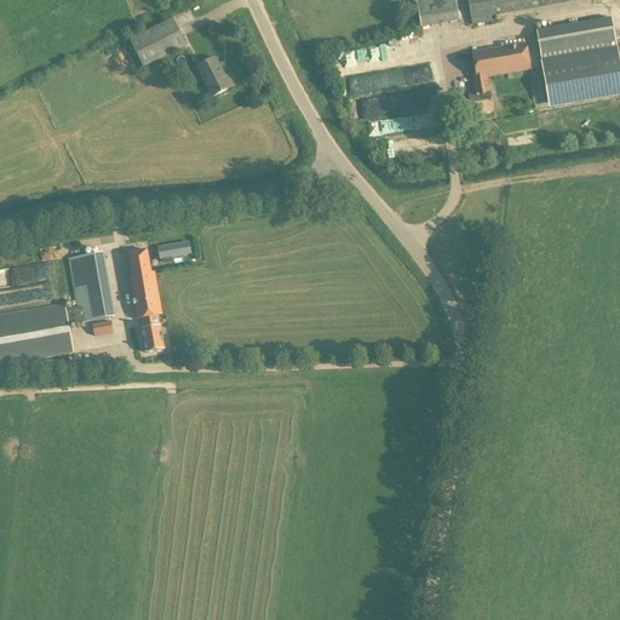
[(459,22),(455,0),(445,0),(449,23),(459,22)]
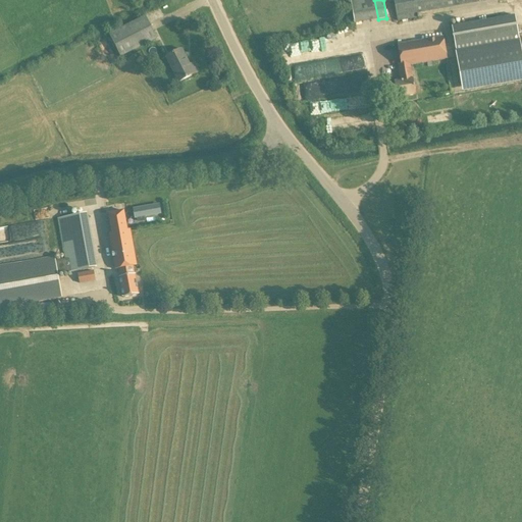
[(394,0),(398,21),(417,17),(413,0),(394,0)]
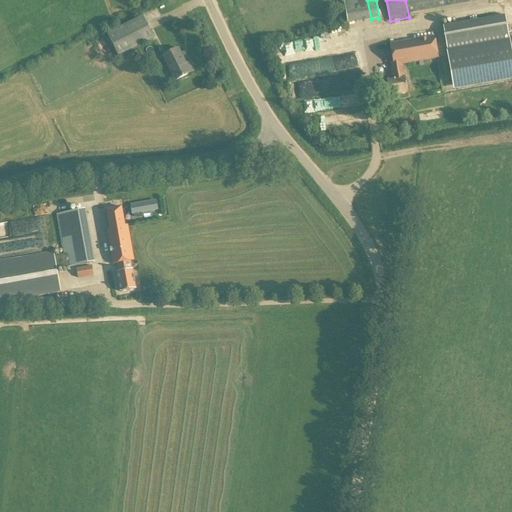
[(143,16),(107,34),(119,56),(154,38),(143,16)]
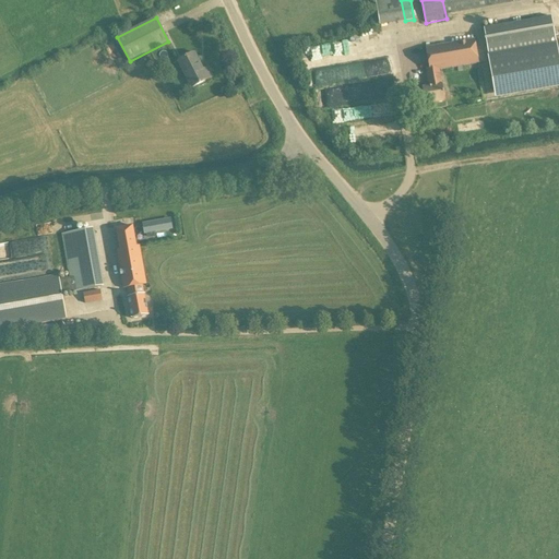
[(441,84),(439,70),(479,63),(475,39),(426,48),(431,80),(428,81),(429,86),(421,87),(425,105),(445,102),(442,84),(441,84)]
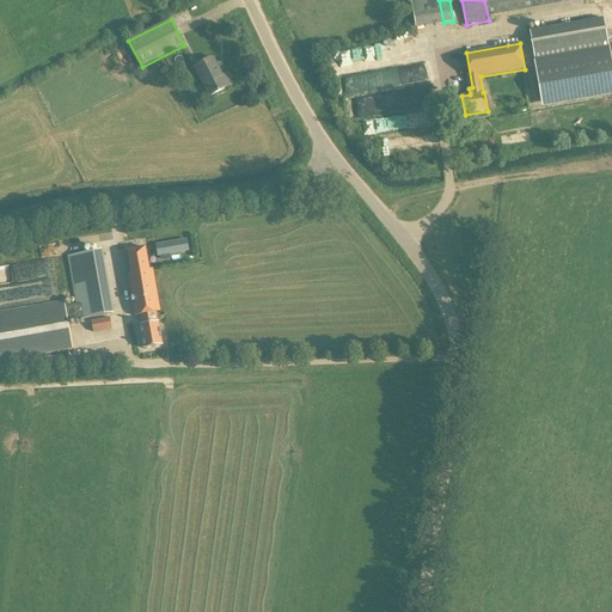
[(233,84),(228,73),(222,75),(213,57),(194,67),(209,97),(233,84)]
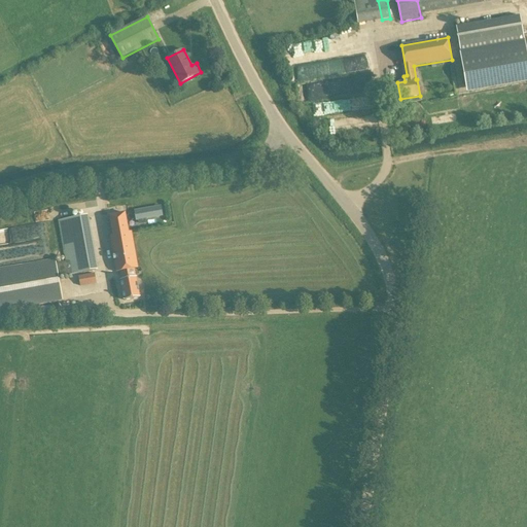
[(499,65),(463,71),(465,83),(501,77),(499,65)]
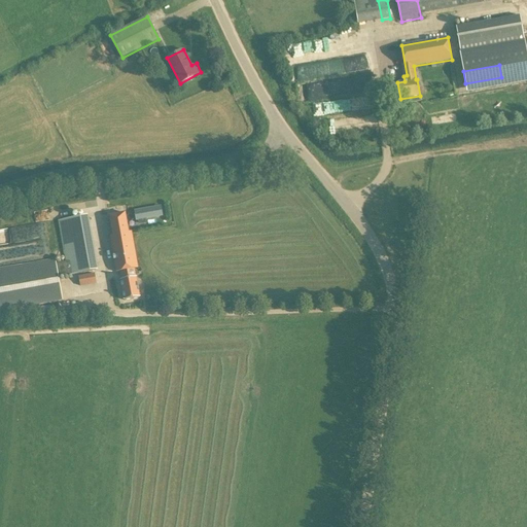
[(366,132),(366,119),(330,120),(330,133),(366,132)]
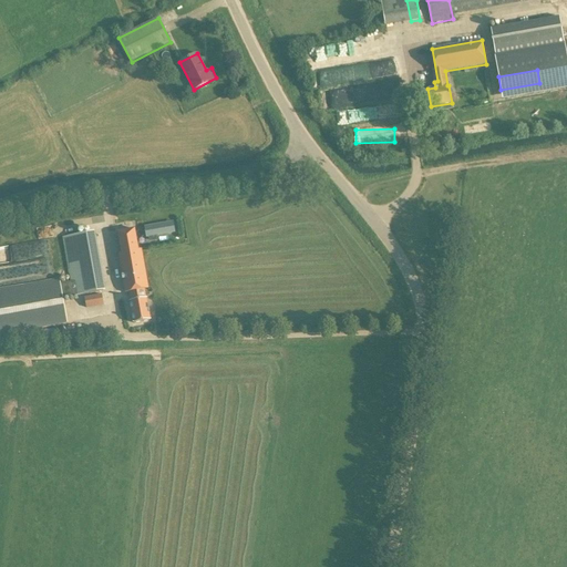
[(151,236),(152,240),(156,239),(156,235),(174,232),(173,223),(145,227),(146,237),(151,236)]
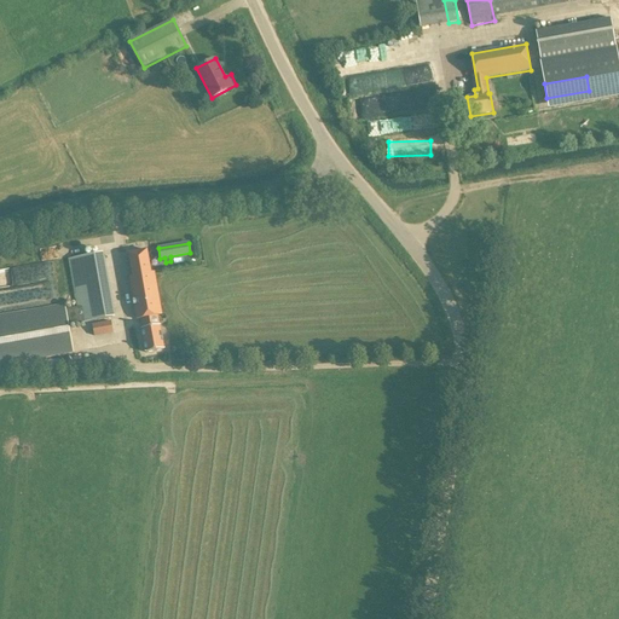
[(129,277),(137,319),(144,318),(146,328),(142,329),(146,353),(163,350),(160,325),(157,316),(162,314),(155,272),(151,273),(148,250),(128,254),(133,276),(129,277)]
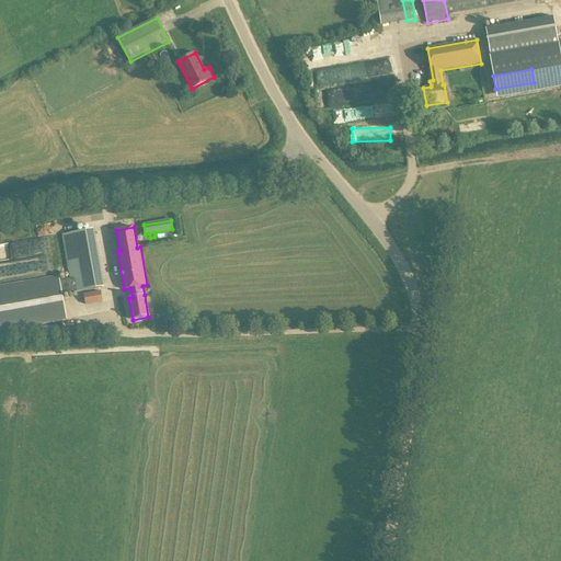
[(102,287),(100,275),(70,281),(70,278),(59,281),(58,276),(0,286),(0,330),(66,319),(61,295),(102,287)]
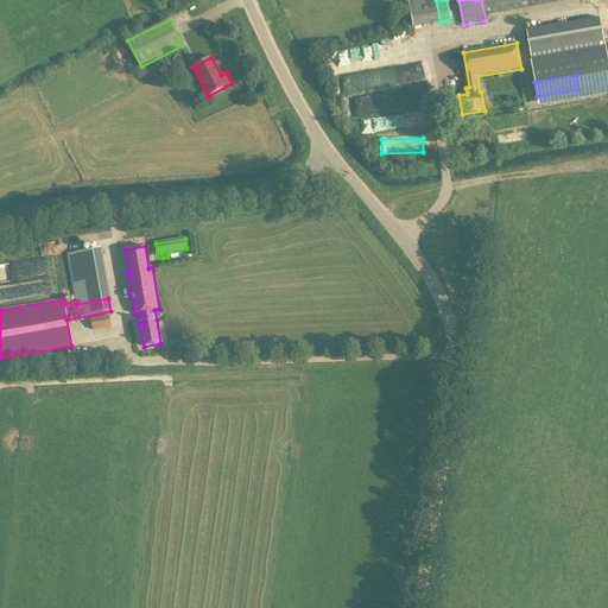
[(93,330),(112,327),(109,316),(90,320),(93,330)]
